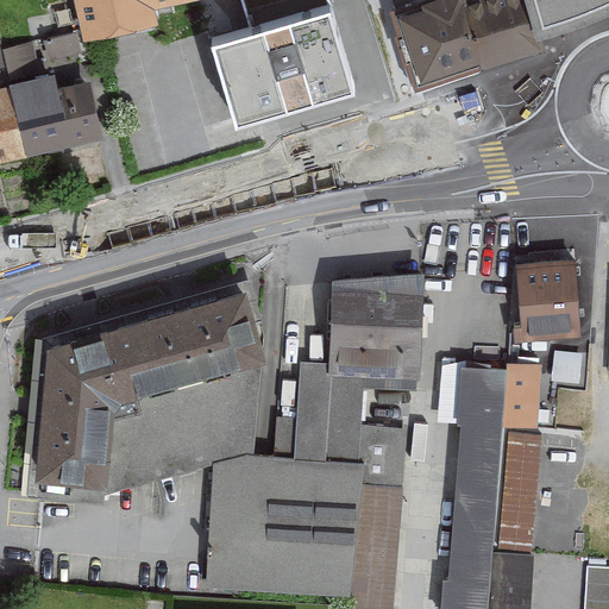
[(73,0),(82,42),(156,25),(152,8),(188,0),(73,0)]
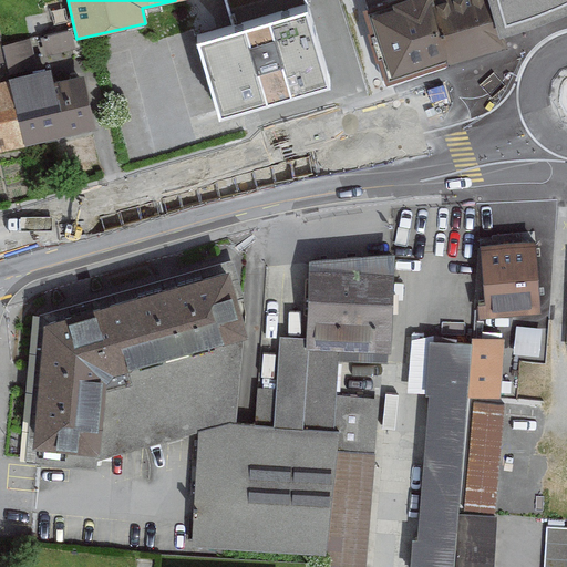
[(440,0),(431,2),(430,0),(395,0),(389,2),(390,7),(368,14),(383,63),(389,62),(391,71),(444,54),(446,61),(503,43),(488,0),(440,0)]
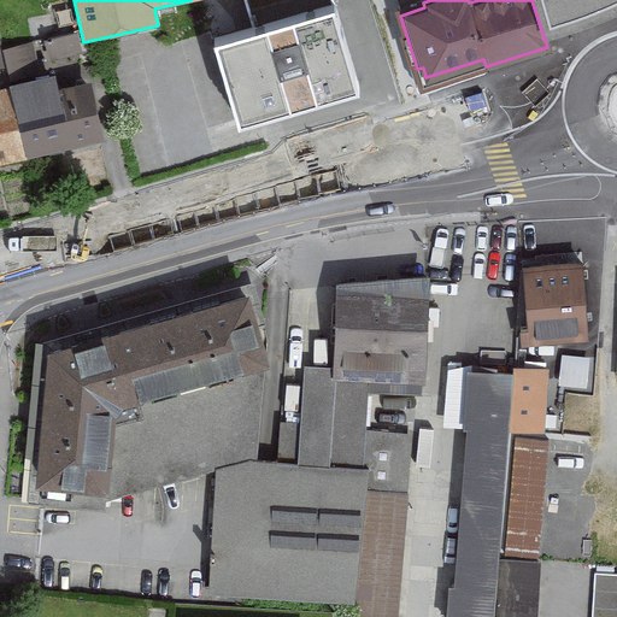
[(616,0),(540,0),(556,39),(616,13),(616,0)]
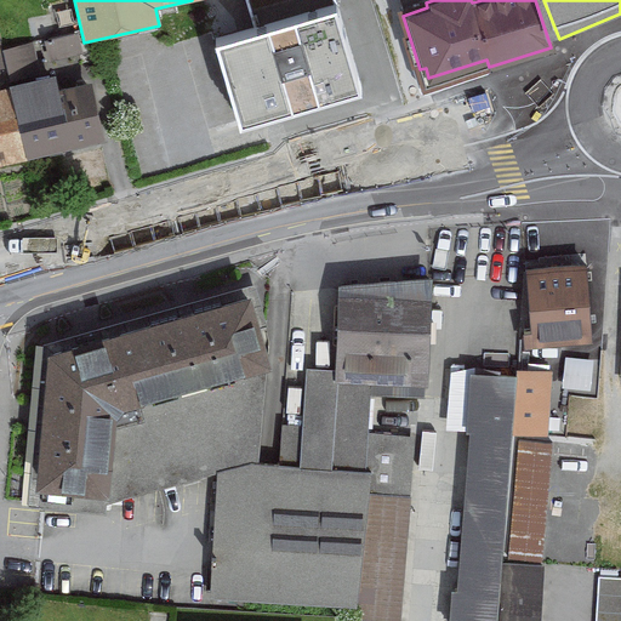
[(363,83),(337,1),(218,39),(244,120),(363,83)]
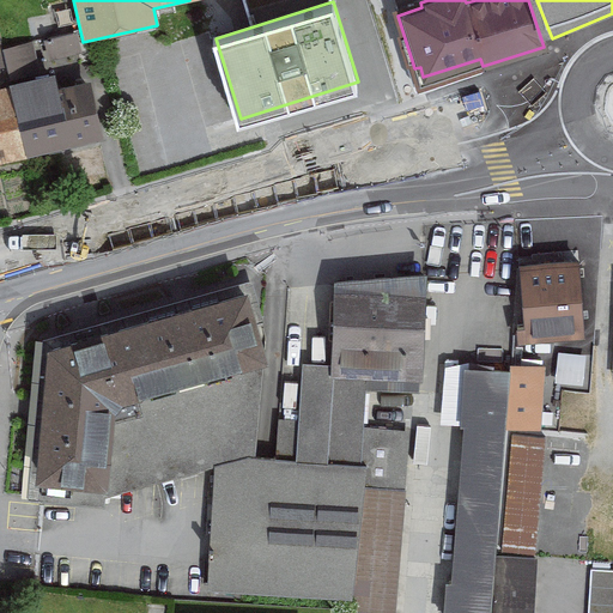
[(74,36),(46,43),(50,64),(79,56),(74,36)]
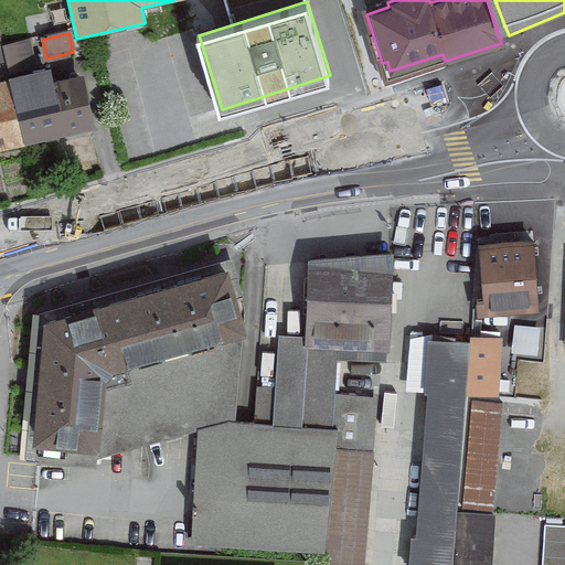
[(30,65),(24,40),(1,45),(7,70),(30,65)]
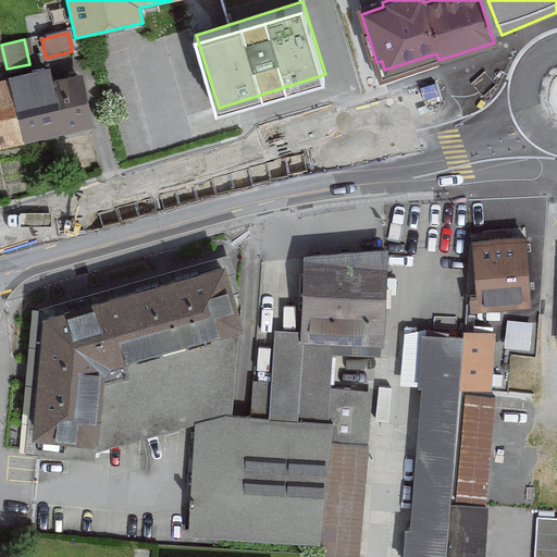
[(47,67),(7,75),(8,79),(20,143),(93,128),(82,75),(50,82),(47,67)]
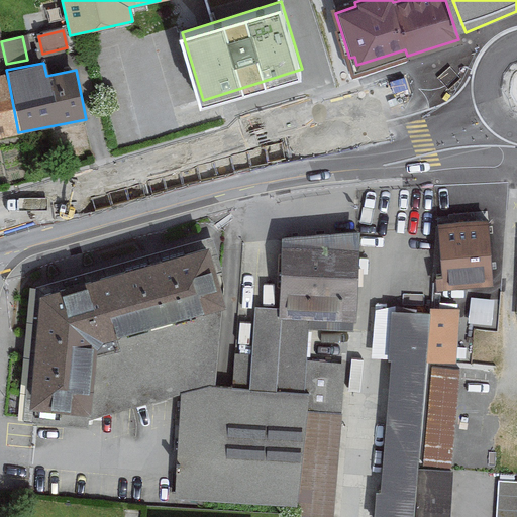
[(18,132),(7,74),(0,75),(0,139),(19,136),(18,132)]
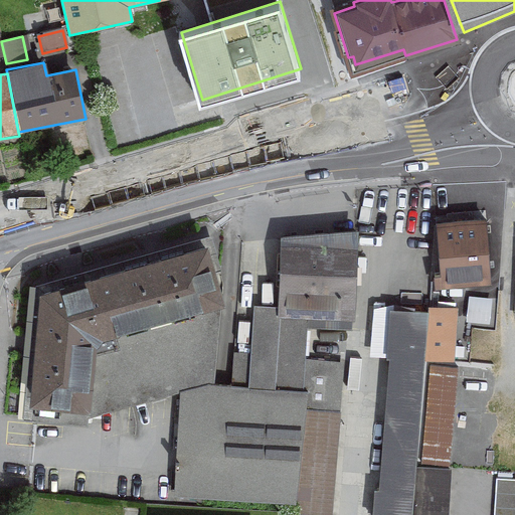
[(506,213),(436,215),(438,281),(508,279),(506,213)]
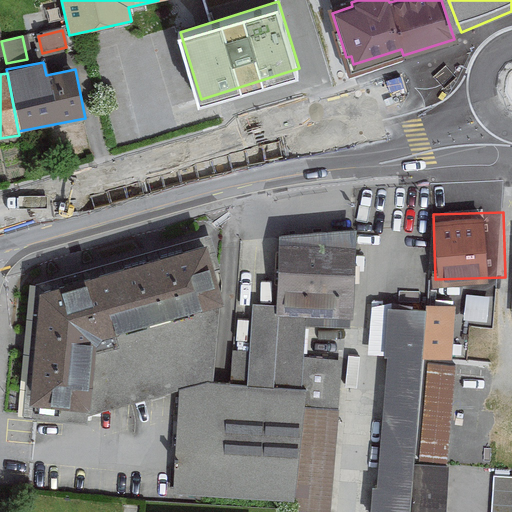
[(350,321),(355,228),(278,235),(274,305),(250,304),(246,385),(205,383),(178,391),(172,497),(294,503),(293,511),(330,511),(339,361),(304,359),(306,318),(350,321)]
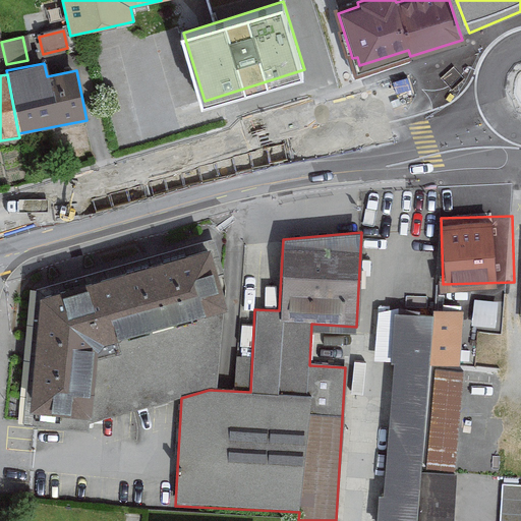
[(216,388),(223,296),(208,247),(39,296),(27,405),(24,405),(21,426),(37,427),(88,433),(89,424),(181,398),(209,390),(216,388)]
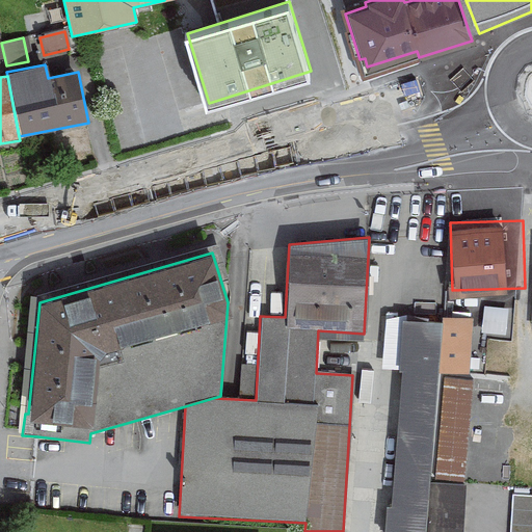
[(470,319),(443,318),(442,323),(388,320),(384,372),(400,373),(391,506),(386,506),(383,531),(424,531),(435,373),(466,375),(470,319)]
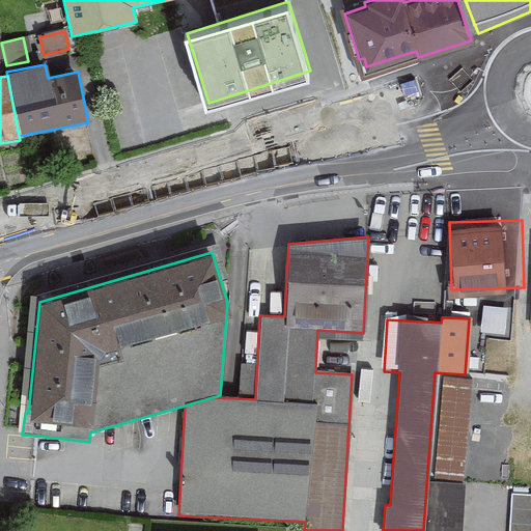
[(463,486),(470,383),(444,382),(437,484),(463,486)]
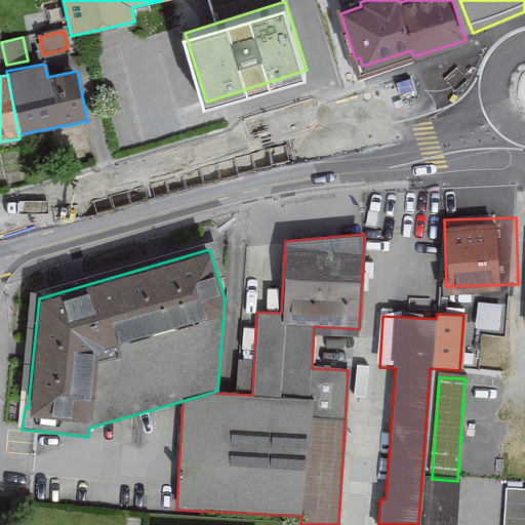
[(455,524),(459,481),(457,481),(432,479),(427,479),(423,524),(455,524)]
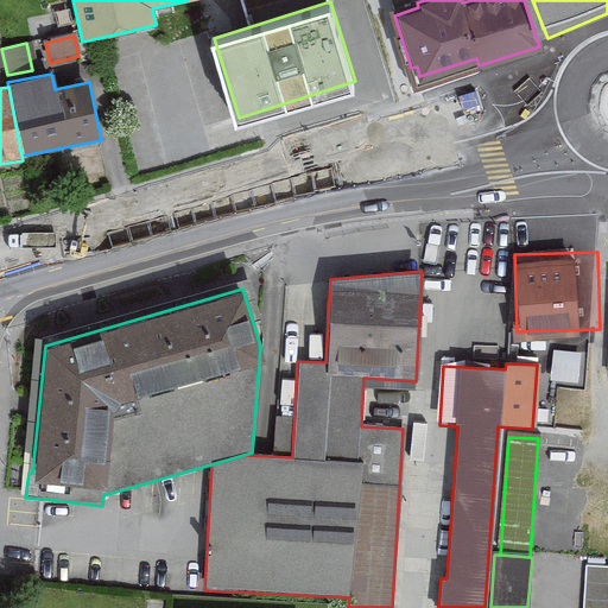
[(607,607),(607,570),(583,570),(581,607),(607,607)]
